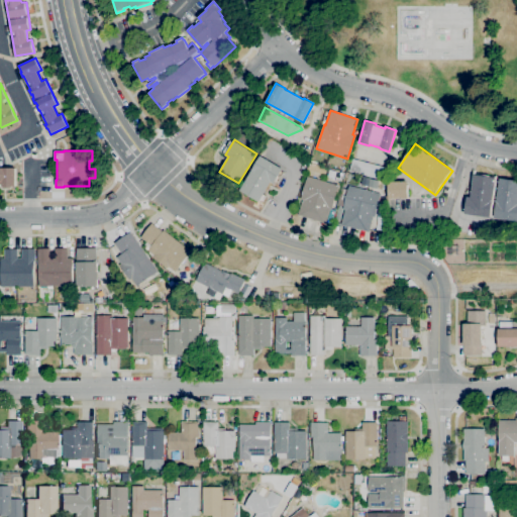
[(260,202),(240,190),(261,156),(283,169),(274,184),(272,182),(260,202)]
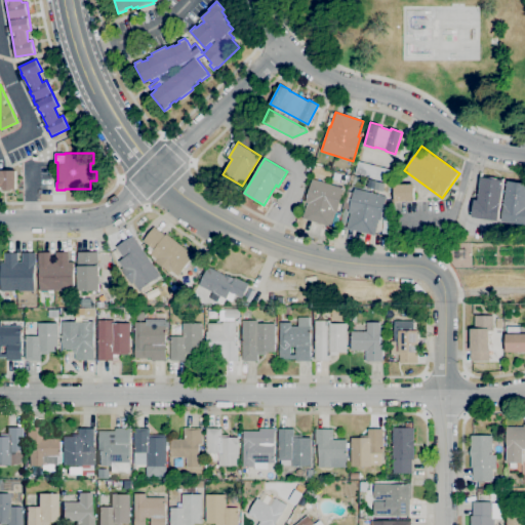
[(392,184),(355,173),(358,161),(395,170),(392,184)]
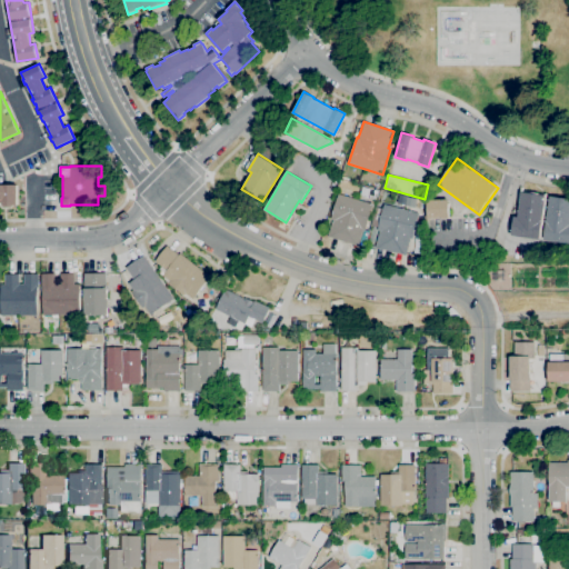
[(0,185),(17,185),(17,205),(9,205),(9,207),(2,207),(2,201),(0,201),(0,185)]
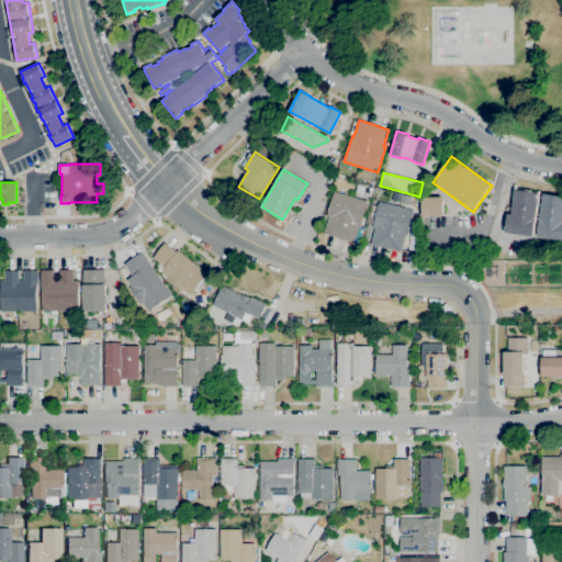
[(532,236),(505,233),(507,214),(512,215),(515,190),(539,193),(532,236)]
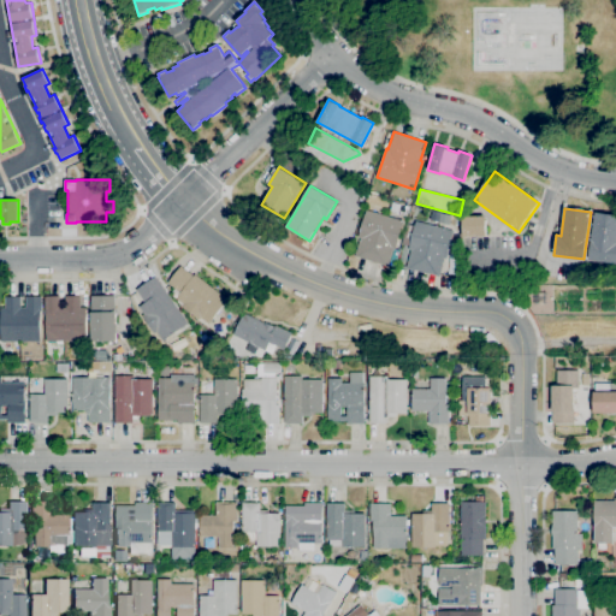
[(388,266),(355,256),(360,238),(359,237),(366,209),(404,221),(396,249),(392,248),(388,266)]
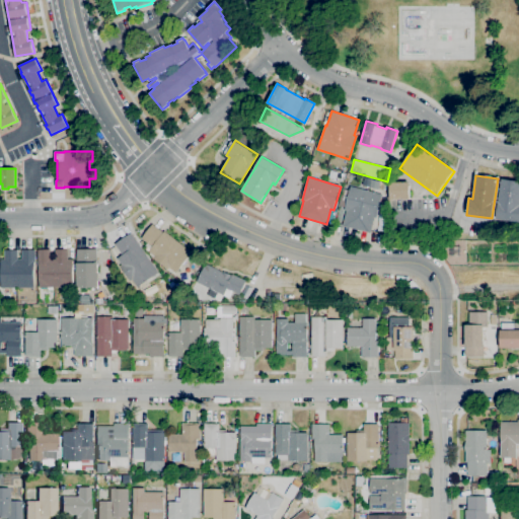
[(518,221),(496,218),(502,178),(518,181),(518,221)]
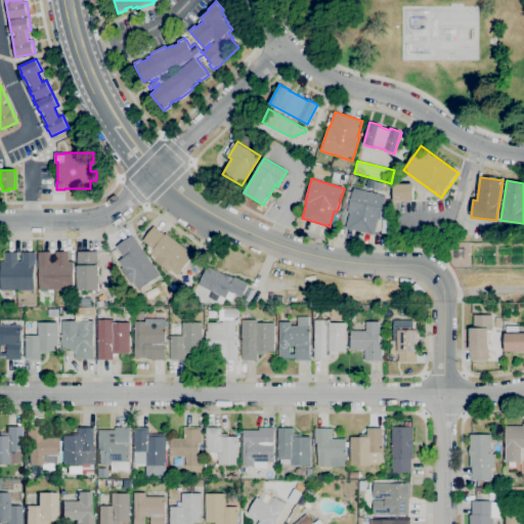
[(413,201),(393,201),(393,183),(412,183),(413,201)]
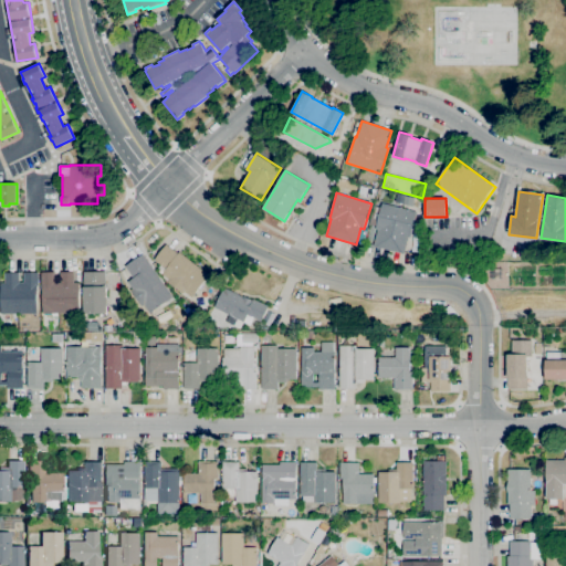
[(404,254),(373,245),(377,229),(375,229),(381,202),(417,212),(410,238),(408,237),(404,254)]
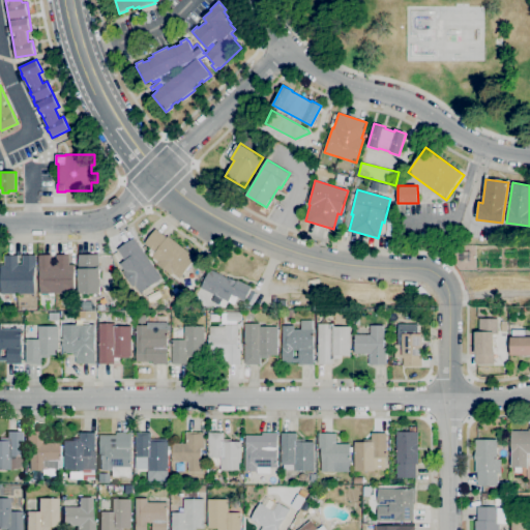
[(179,278),(172,272),(171,274),(162,267),(159,269),(156,267),(158,264),(156,263),(157,261),(151,257),(155,252),(144,243),(155,229),(167,237),(168,236),(196,258),(179,278)]
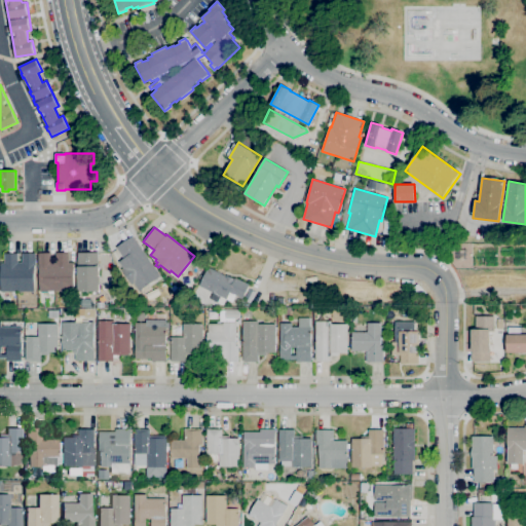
[(139,291),(134,284),(132,285),(121,269),(123,268),(118,262),(123,259),(116,248),(133,236),(160,276),(139,291)]
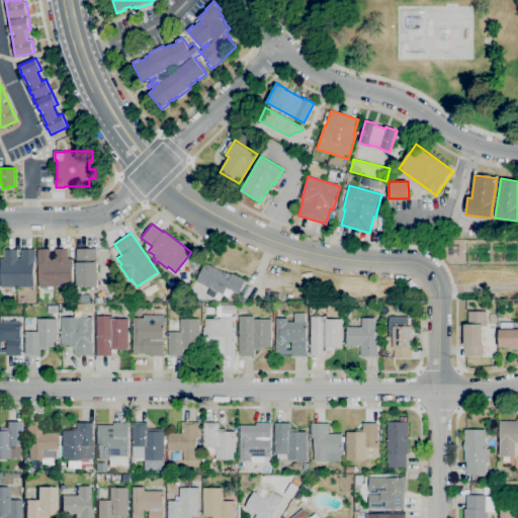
[(33,287),(0,287),(0,259),(4,259),(4,250),(17,249),(17,259),(21,259),(21,249),(34,249),(34,261),(33,261),(33,287)]
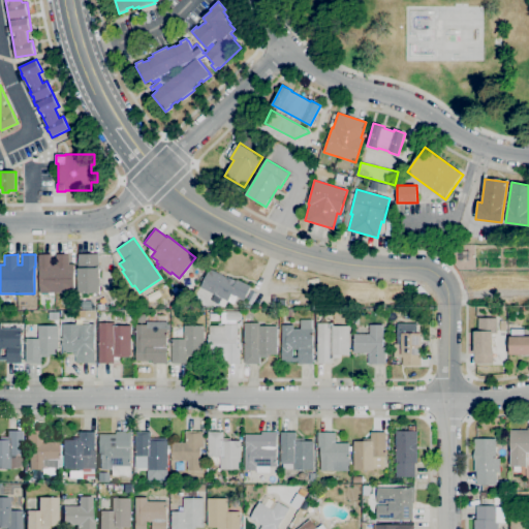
[(73,292),(40,292),(39,268),(38,268),(38,254),(51,254),(51,263),(56,263),(56,254),(69,254),(69,263),(73,263),(73,292)]
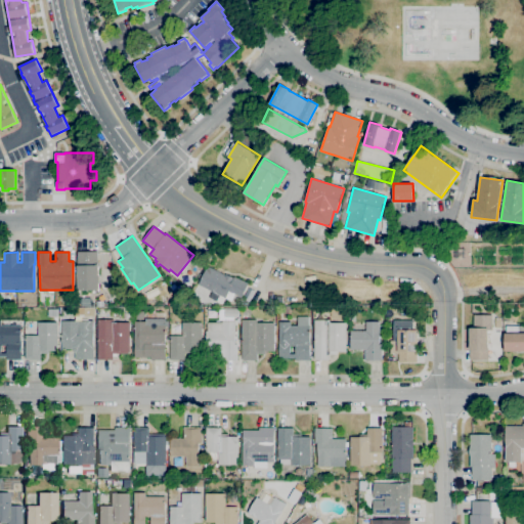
[(78,291),(78,252),(97,252),(97,265),(98,265),(99,290),(78,291)]
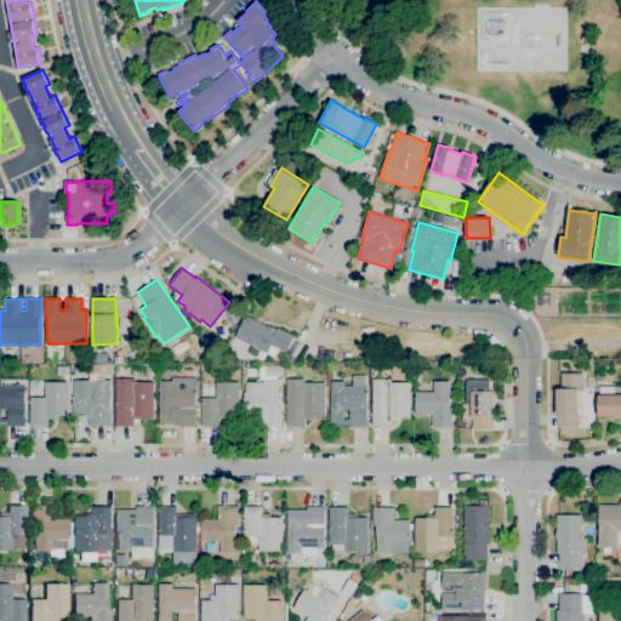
[(263,360),(248,353),(251,345),(235,337),(245,315),(267,326),(267,325),(277,329),(277,328),(294,336),(286,352),(278,348),(274,357),(267,353),(263,360)]
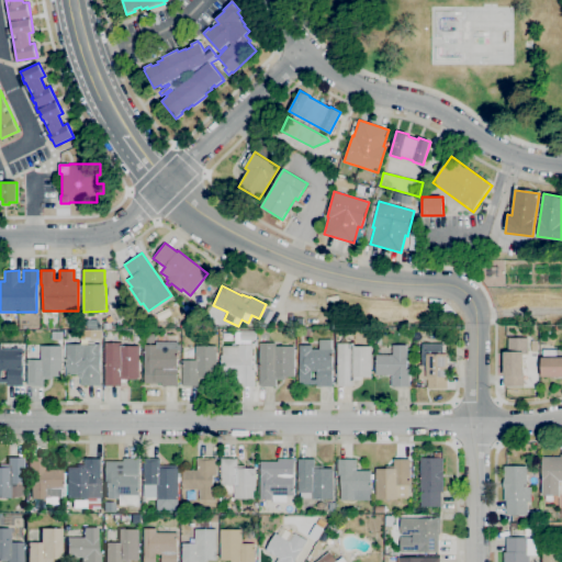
[(304,337),(304,335),(302,335),(302,329),(311,328),(311,335),(308,335),(308,337),(304,337)]
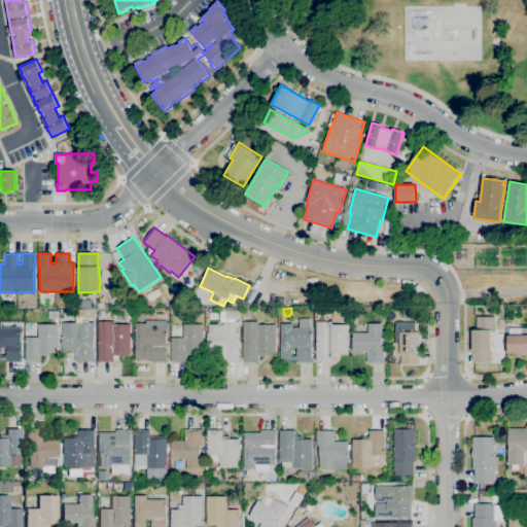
[(240,319),(225,319),(225,310),(240,311),(240,319)]
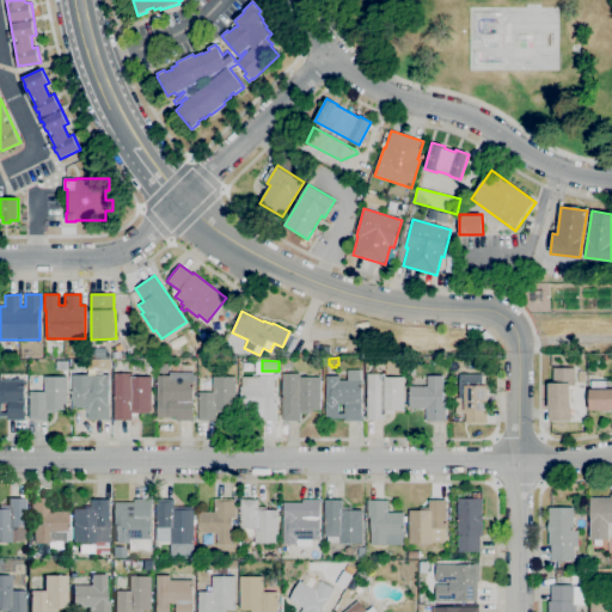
[(164,374),(159,373),(158,368),(159,363),(164,362),(167,363),(170,368),(167,373),(164,374)]
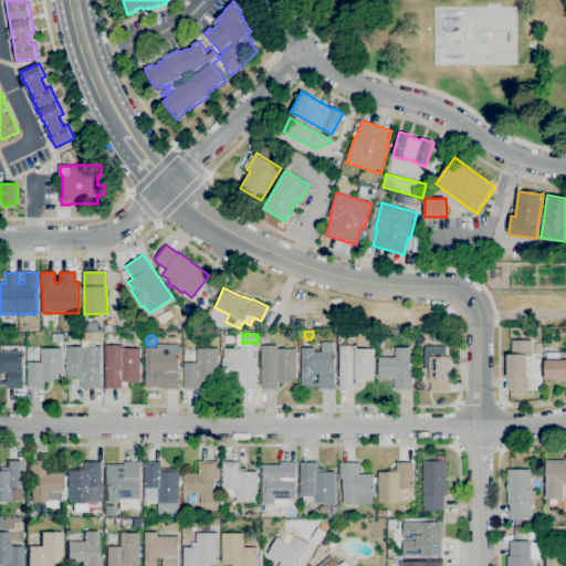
[(526,389),(506,389),(506,354),(511,354),(512,341),(532,341),(532,357),(527,357),(526,389)]
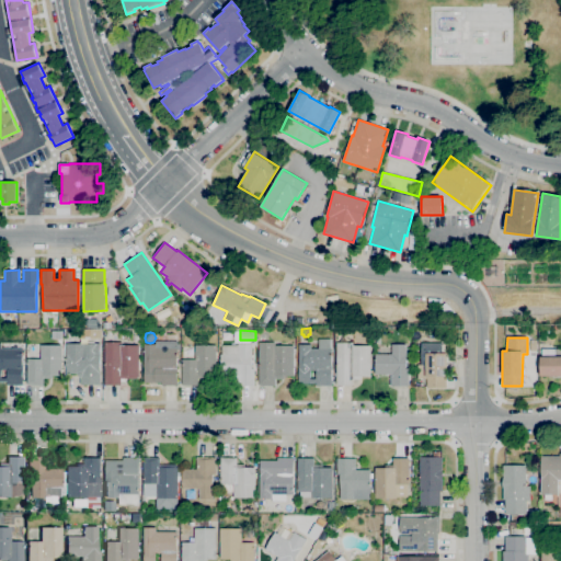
[(331,386),(316,386),(316,382),(298,382),(298,344),(310,344),(310,348),(318,348),(318,340),(330,340),(330,348),(331,348),(331,386)]
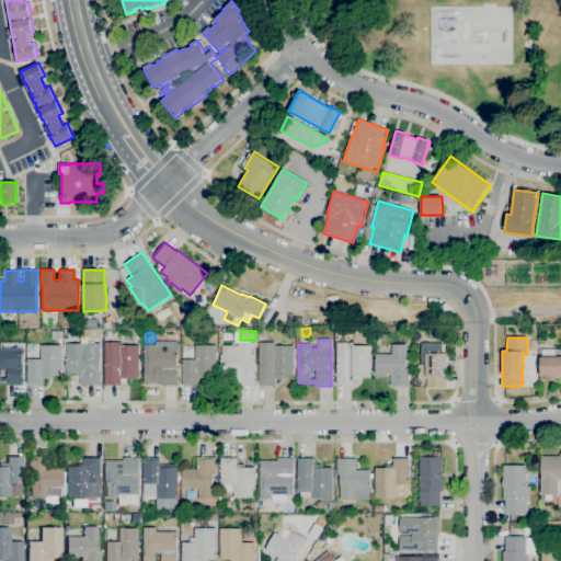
[(178,386),(161,386),(161,382),(144,382),(144,344),(156,344),(156,341),(178,341),(178,343),(180,343),(181,350),(178,350),(178,359),(176,359),(178,386)]
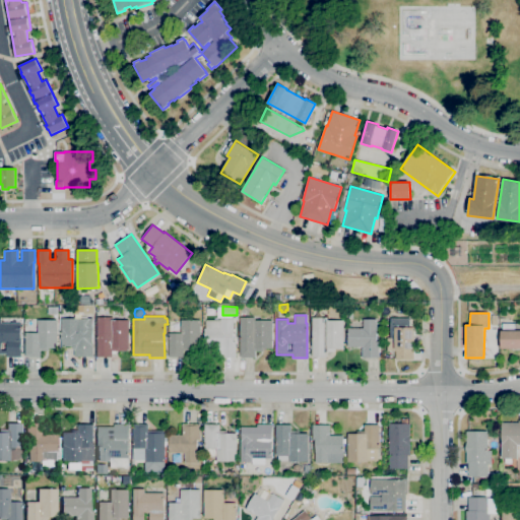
[(112,356),(98,358),(96,317),(113,317),(113,320),(128,320),(128,348),(120,348),(120,350),(112,350),(112,356)]
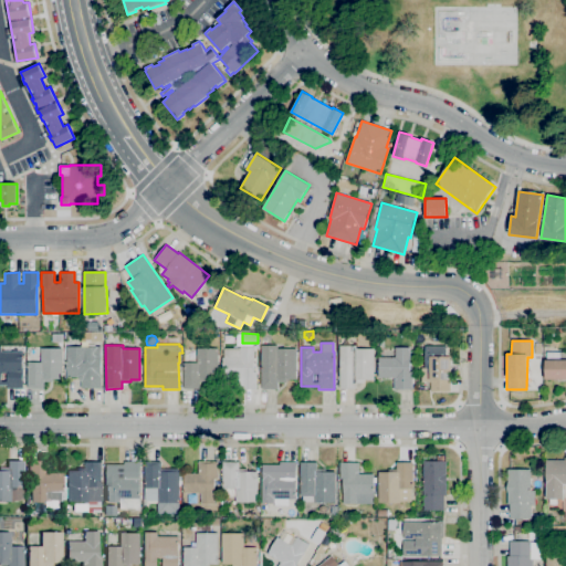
[(278,389),(261,389),(262,345),(276,345),(276,348),(296,348),(295,379),(285,379),(285,383),(278,383),(278,389)]
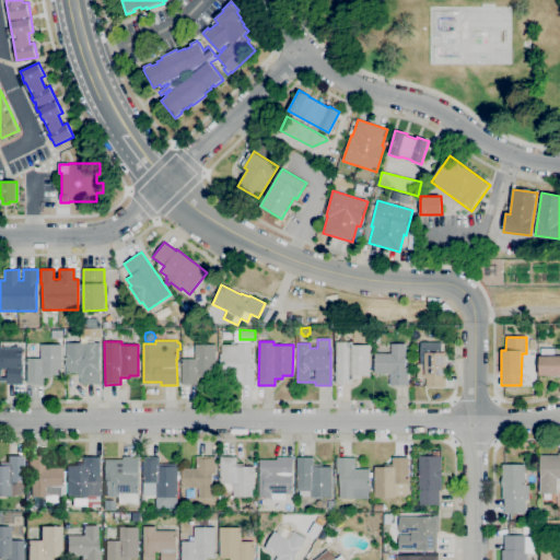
[(336,385),(335,342),(351,342),(351,346),(370,345),(370,375),(360,375),(360,378),(351,378),(351,385),(336,385)]
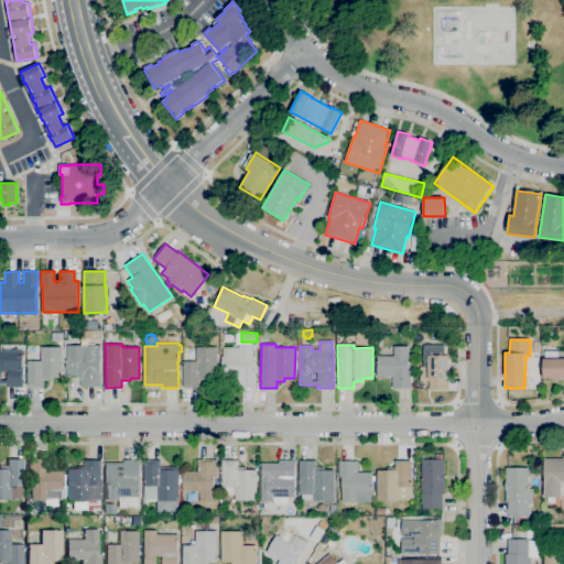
[(448,390),(429,390),(429,367),(423,367),(423,345),(445,345),(444,356),(448,356),(448,390)]
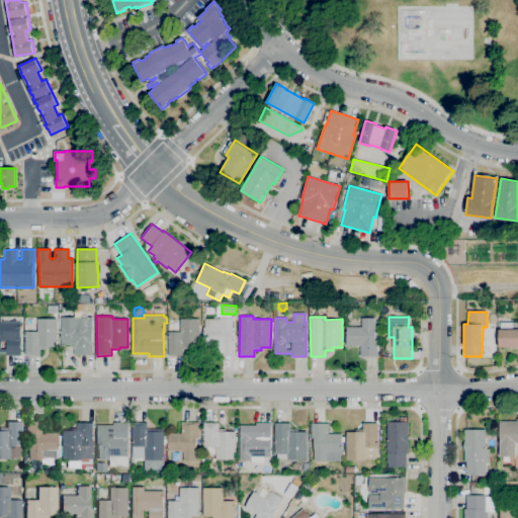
[(21,355),(6,355),(6,352),(0,352),(0,318),(1,318),(1,322),(21,322),(21,355)]
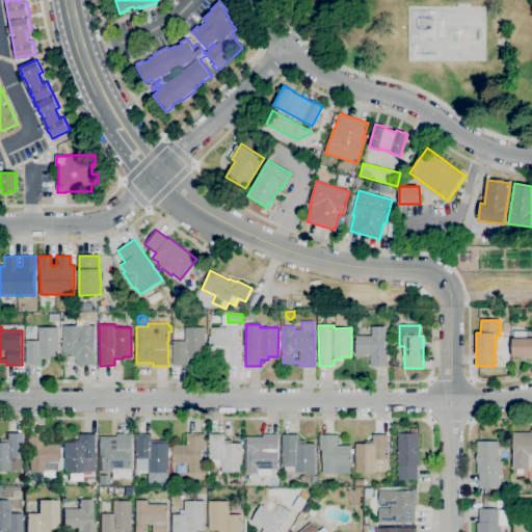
[(95,365),(76,365),(76,358),(72,354),(62,354),(62,326),(95,326),(95,365)]
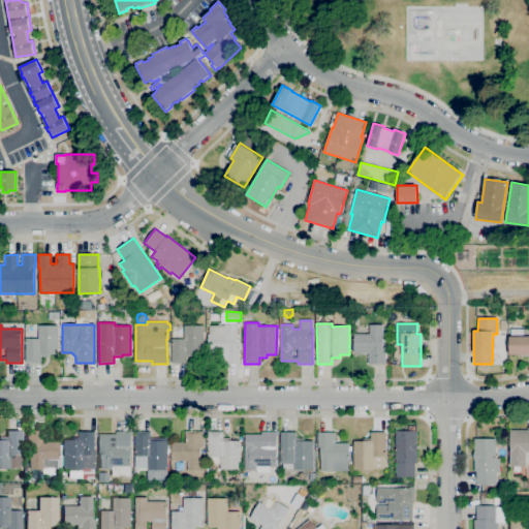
[(240,364),(225,364),(225,352),(208,352),(208,334),(209,334),(209,325),(224,325),(224,324),(238,324),(238,347),(240,347),(240,364)]
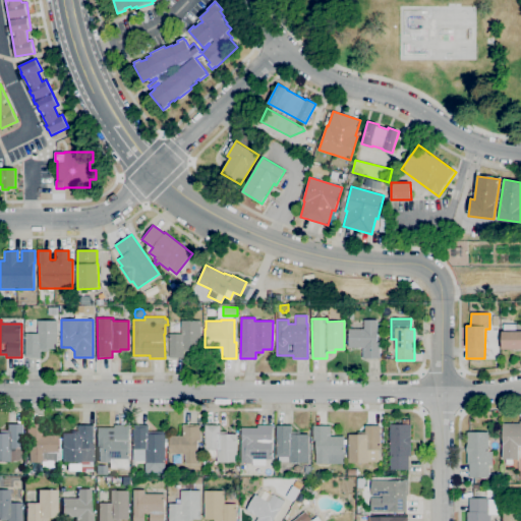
[(380,358),(362,358),(362,347),(348,347),(348,329),(363,329),(363,320),(377,320),(377,343),(380,343),(380,358)]
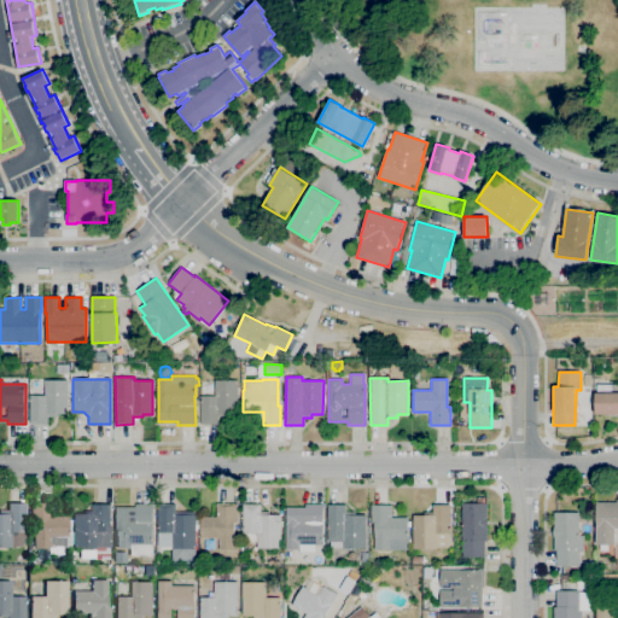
[(48,424),(30,424),(30,396),(45,396),(45,380),(68,380),(68,414),(56,414),(56,417),(48,417),(48,424)]
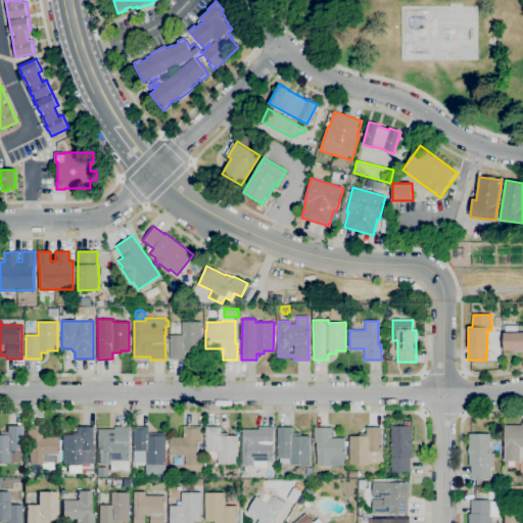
[(185,360),(170,360),(170,335),(182,335),(182,322),(201,322),(201,350),(192,350),(192,352),(185,352),(185,360)]
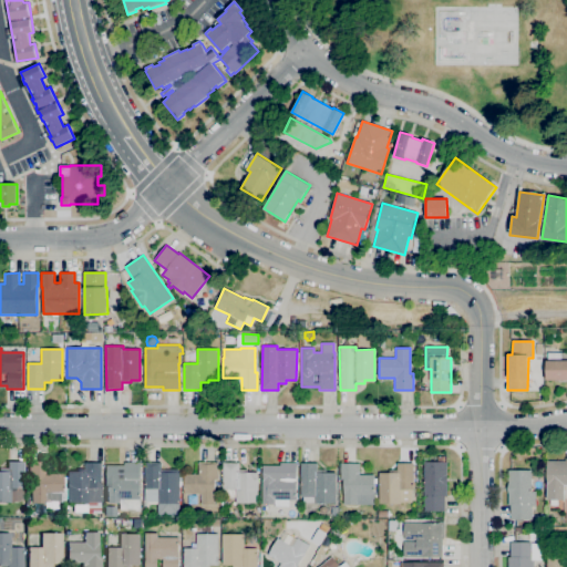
[(566,380),(546,380),(546,378),(547,378),(547,353),(566,352),(566,380)]
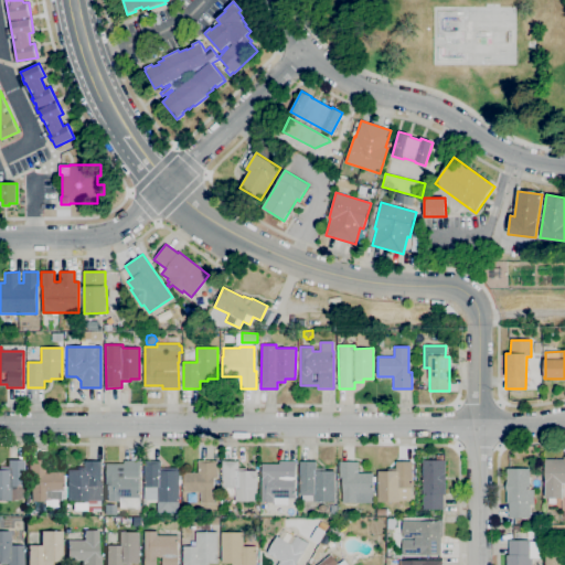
[(436,516),(432,516),(432,509),(422,509),(422,491),(418,491),(418,483),(422,483),(422,460),(435,460),(435,455),(443,455),(443,460),(445,460),(445,494),(443,494),(443,509),(440,509),(440,513),(436,513),(436,516)]
